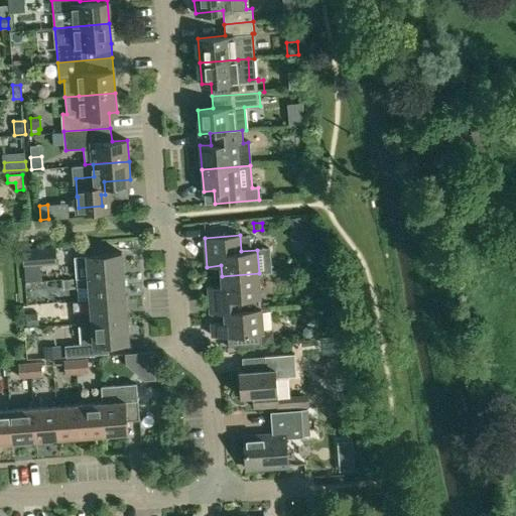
[(54,247),(22,249),(23,266),(55,263),(54,247)]
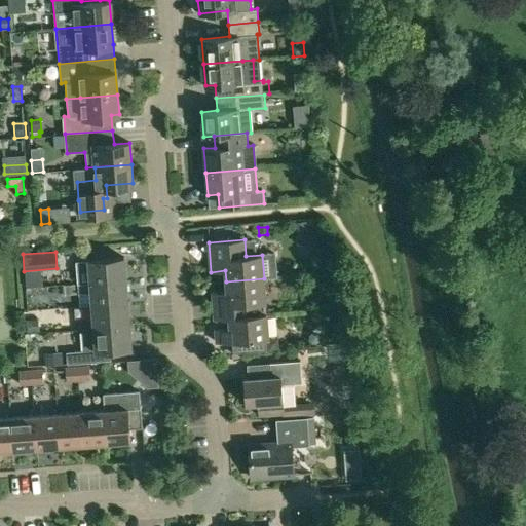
[(88,260),(76,261),(76,275),(77,285),(125,280),(124,258),(88,260)]
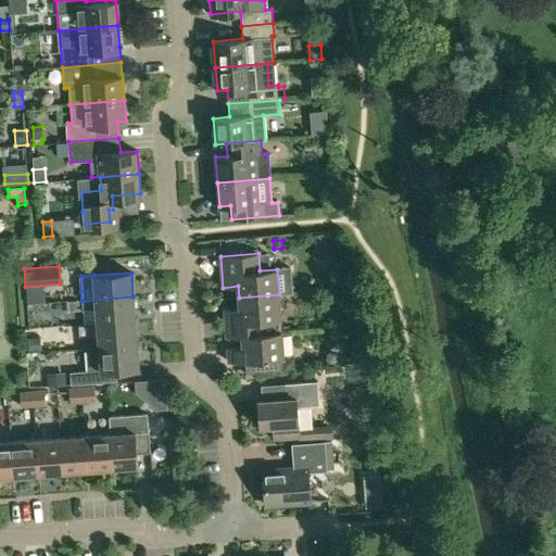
[(224,310),(226,337),(282,332),(282,331),(265,333),(264,320),(280,319),(279,294),(239,298),(239,310),(224,310)]
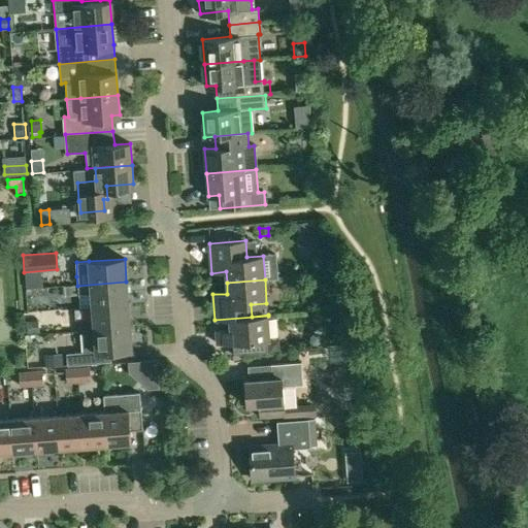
[(126,282),(77,286),(63,287),(64,296),(78,294),(79,307),(92,306),(128,304),(126,282)]
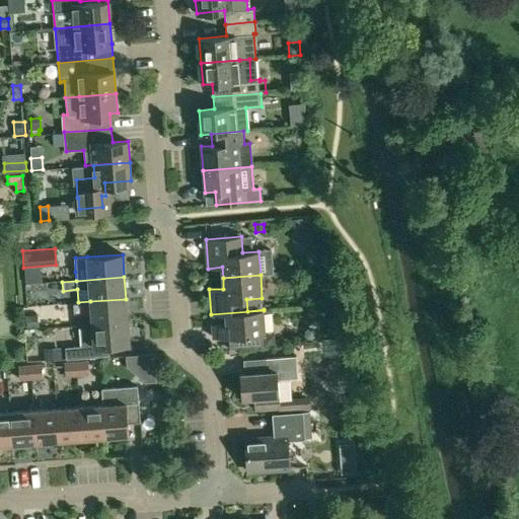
[(90,301),(91,315),(79,316),(80,325),(128,321),(126,299),(90,301)]
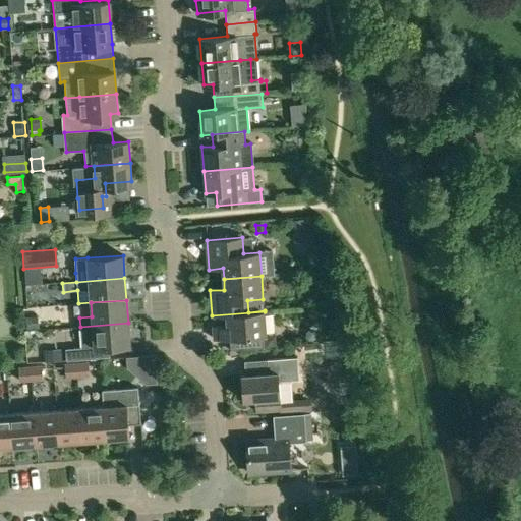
[(214,339),(230,338),(231,350),(265,347),(264,335),(266,335),(265,311),(212,315),(212,316),(226,315),(227,325),(213,327),(214,339)]
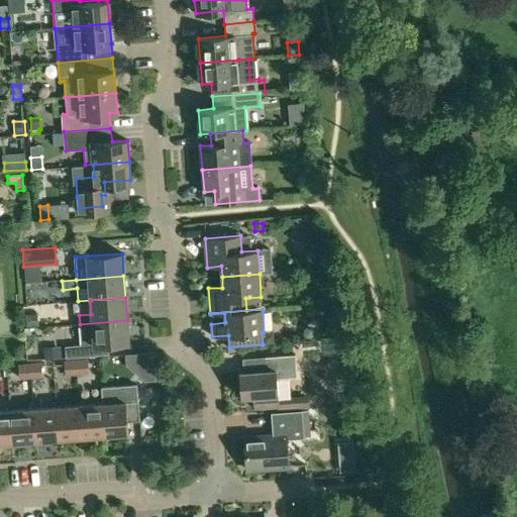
[(38,315),(27,316),(28,327),(39,326),(38,315)]
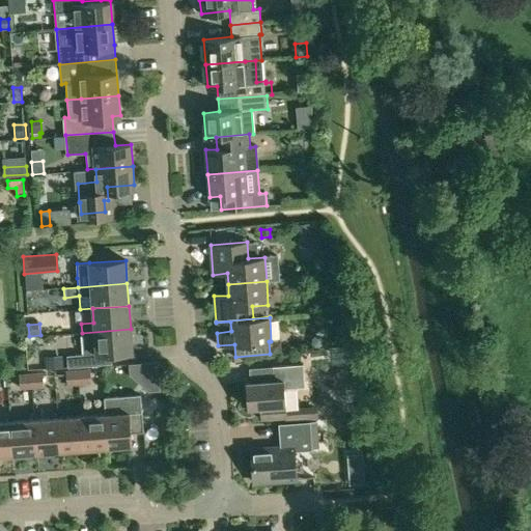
[(84,355),(66,357),(67,367),(112,364),(111,354),(133,352),(131,329),(82,333),(84,355)]
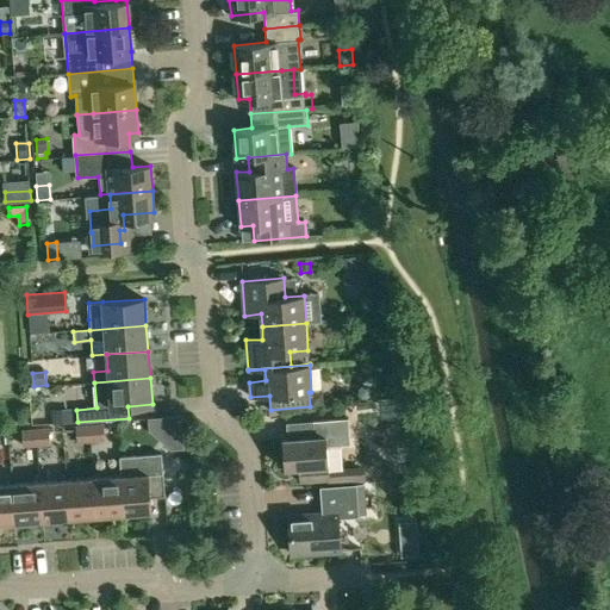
[(51,409),(53,423),(73,422),(72,408),(51,409)]
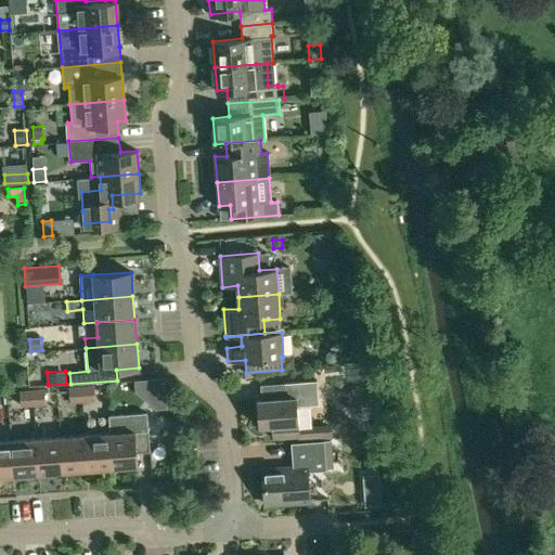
[(286,398),(257,400),(259,426),(272,425),(273,439),(299,437),(299,427),(311,426),(309,407),(297,408),(297,407),(311,405),(310,397),(319,396),(317,381),(285,383),(286,398)]
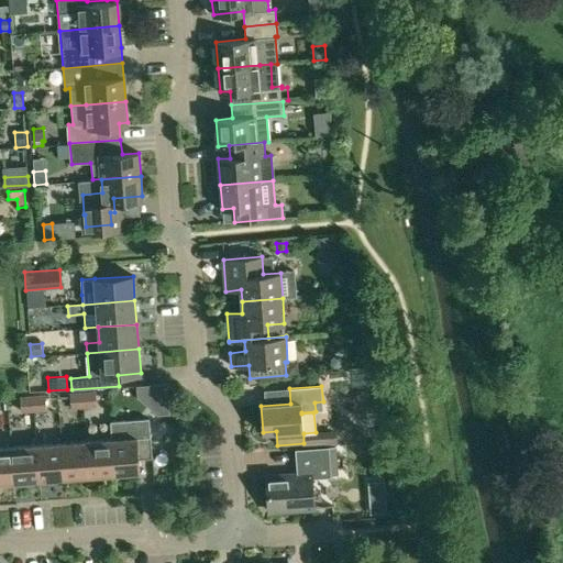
[(95,392),(83,393),(84,407),(96,406),(95,392)]
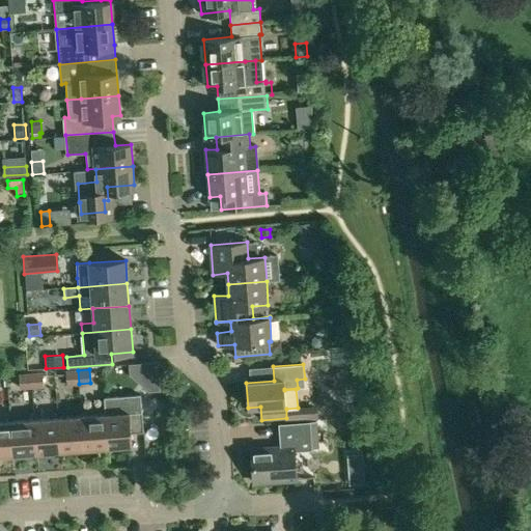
[(78,370),(66,371),(67,385),(79,384),(78,370)]
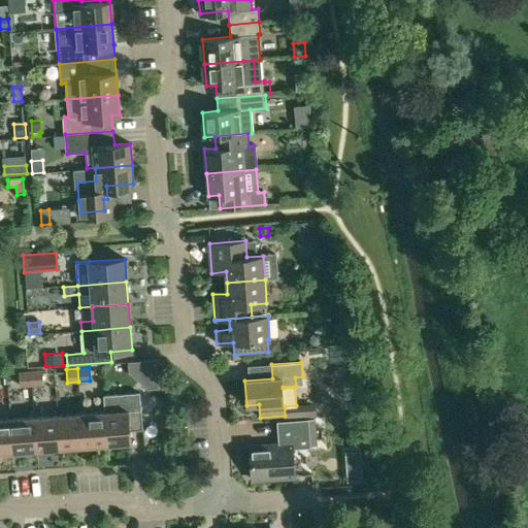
[(31,371),(20,372),(21,386),(32,385),(31,371)]
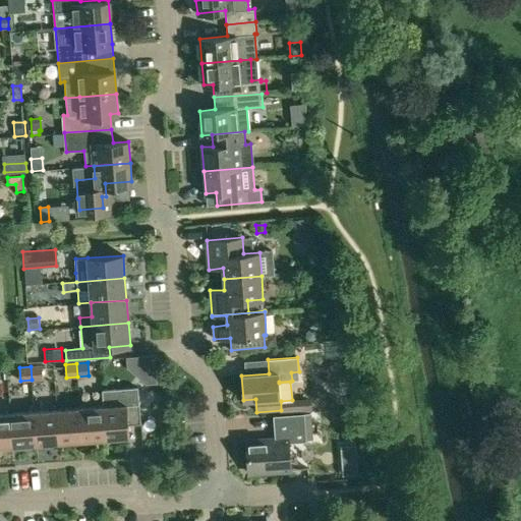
[(42,366),(31,366),(32,380),(43,379),(42,366)]
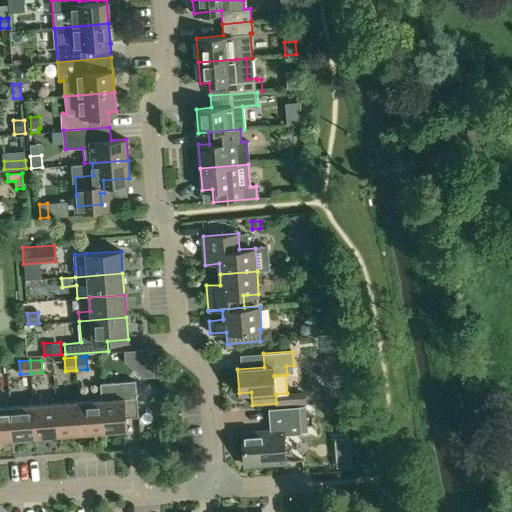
[(135,382),(100,384),(101,399),(104,431),(127,429),(126,417),(137,417),(135,382)]
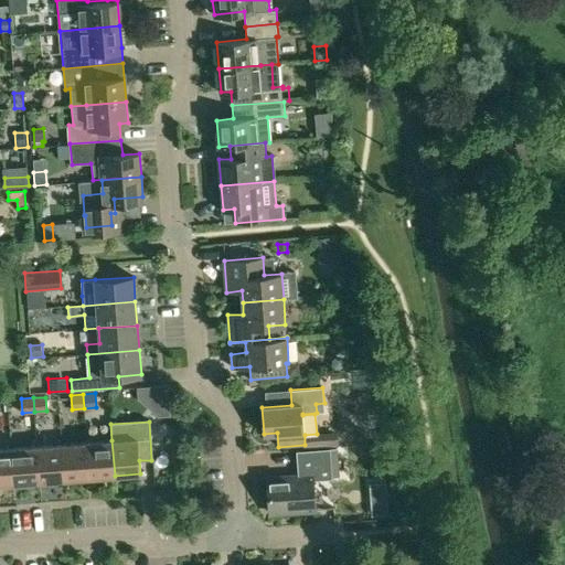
[(112,440),(86,443),(89,478),(115,476),(112,440)]
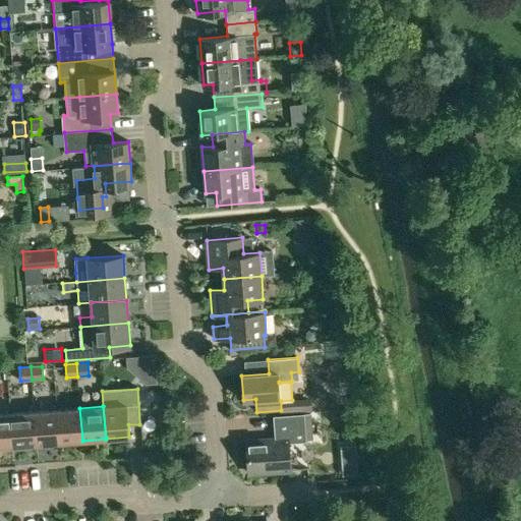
[(79,408),(57,410),(59,443),(82,441),(79,408)]
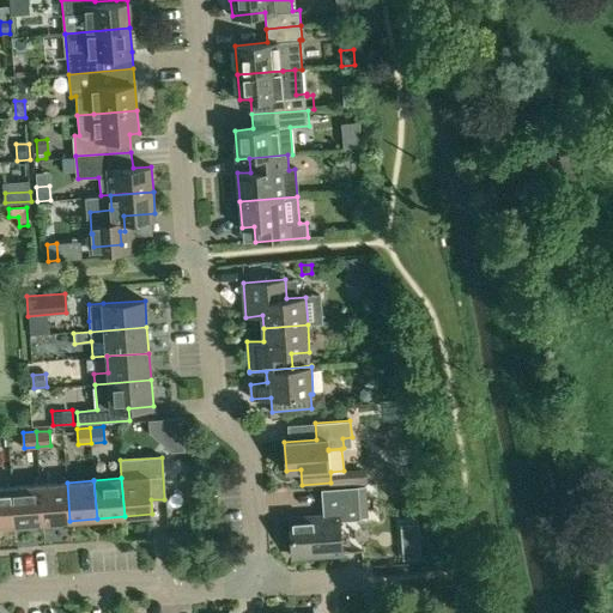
[(67,483),(40,485),(43,522),(70,521),(67,483)]
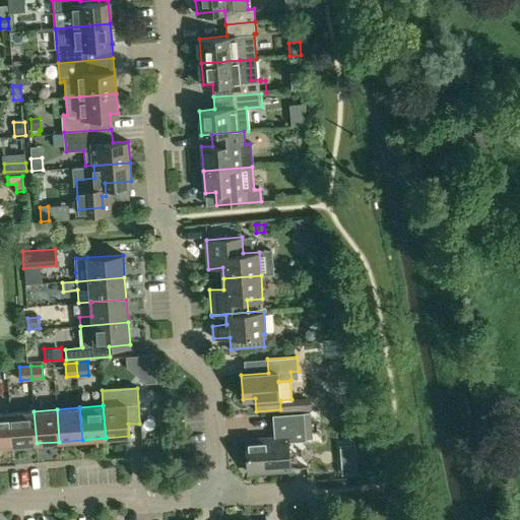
[(34,411),(10,413),(13,445),(37,443),(34,411)]
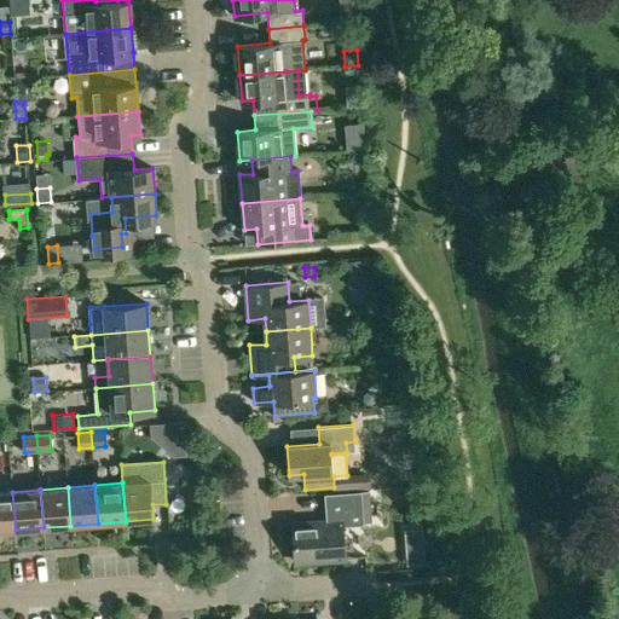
[(0,531),(16,530),(12,492),(0,492),(0,531)]
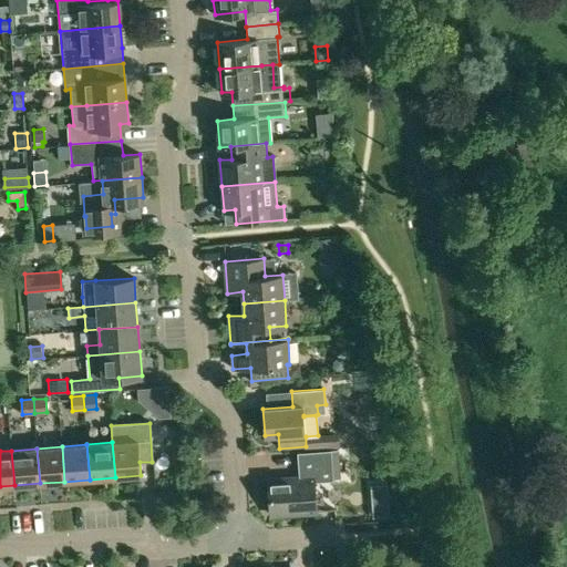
[(298,453),(300,477),(268,480),(271,515),(317,512),(315,482),(333,480),(331,451),(298,453)]
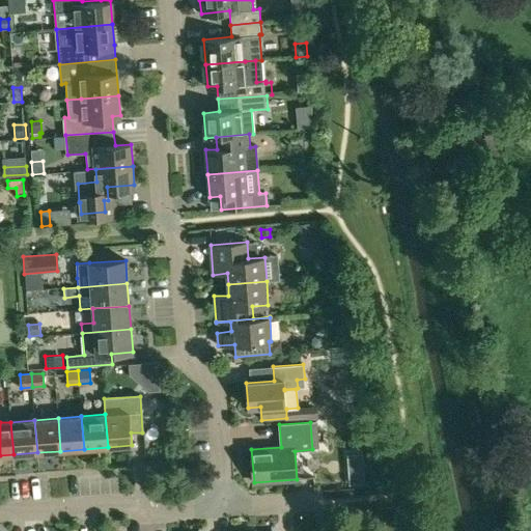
[(363,476),(348,477),(350,485),(364,484),(363,476)]
